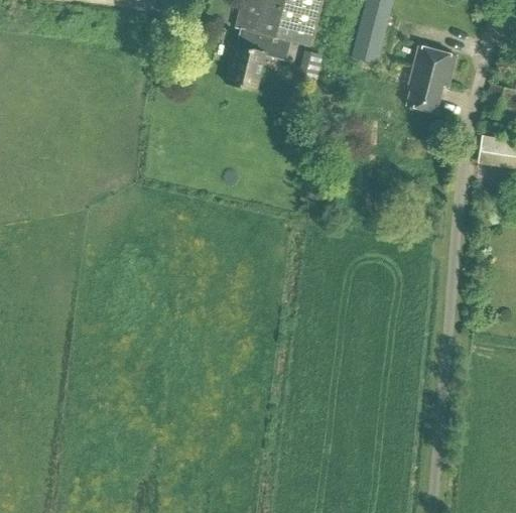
[(307,42),(317,0),(240,0),(234,25),(241,27),(236,44),(234,43),(225,82),(257,90),(266,54),(286,58),(291,38),(307,42)]
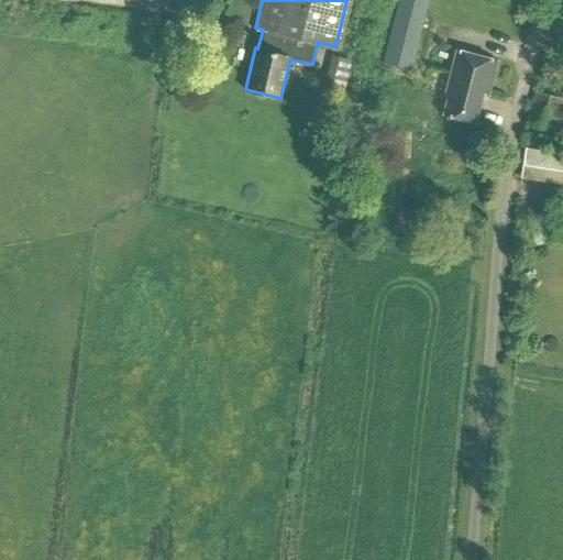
[(411,68),(429,0),(398,0),(383,61),(411,68)]
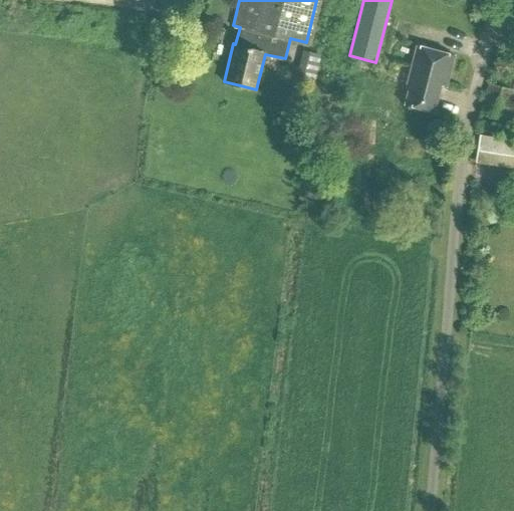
[(446,85),(455,53),(415,43),(404,84),(408,85),(403,103),(408,104),(407,107),(418,110),(419,107),(434,111),(440,83),(446,85)]
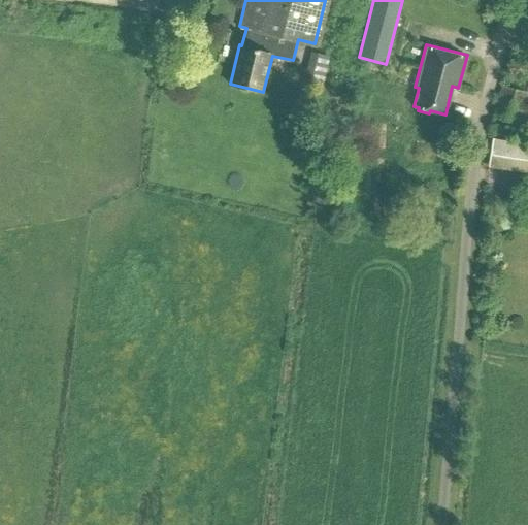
[(267,139),(276,132),(266,121),(257,128),(267,139)]
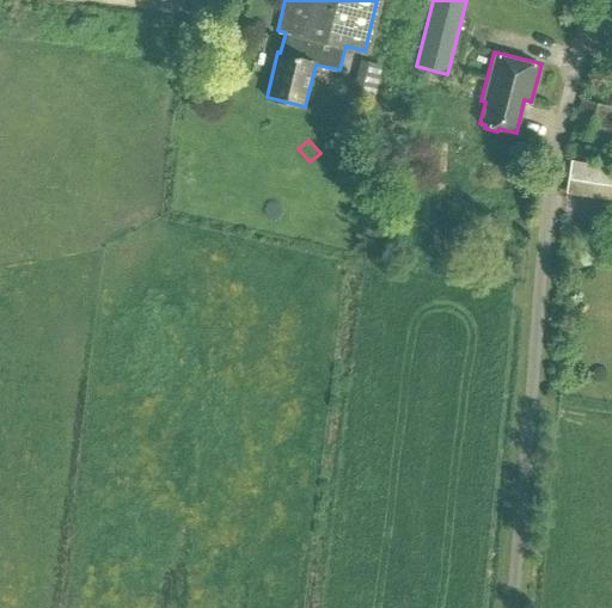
[(571,159),(567,192),(581,194),(586,161),(571,159)]
